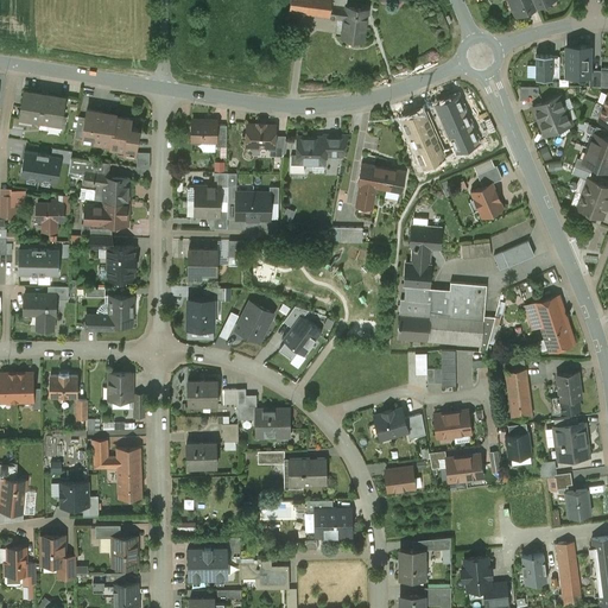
[(331,0),(290,0),(289,10),(329,16),(331,5),(331,0)]
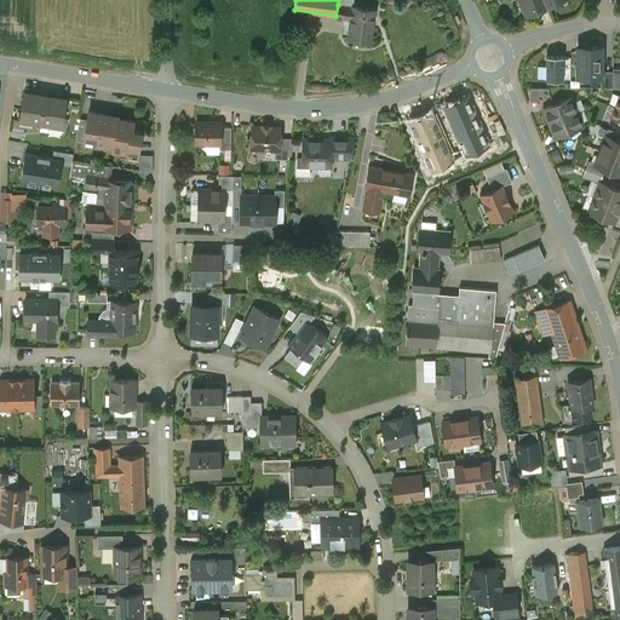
[(546,7),(543,0),(522,0),(523,4),(522,6),(527,16),(546,7)]
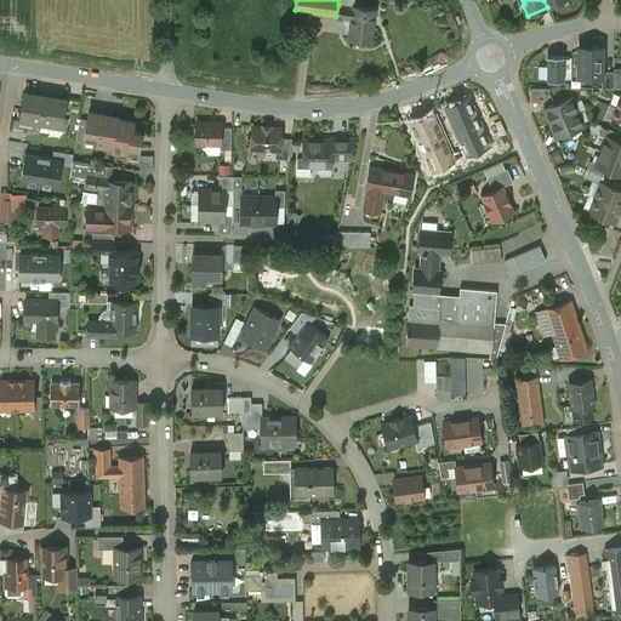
[(375,9),(353,5),(353,7),(339,5),(336,16),(352,18),(349,36),(369,40),(375,9)]
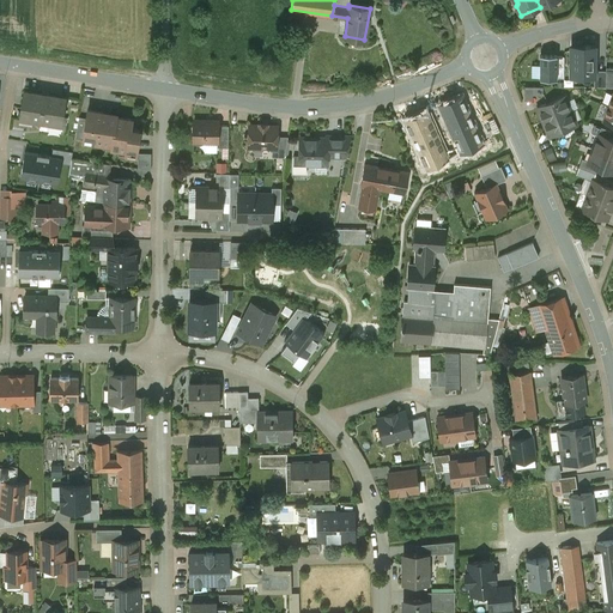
[(594,46),(582,46),(582,47),(571,47),(571,77),(594,78),(594,62),(595,62),(595,54),(594,53),(594,46)]
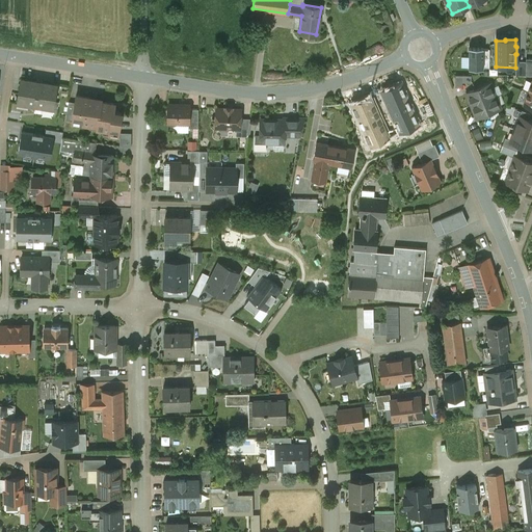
[(469,69),(482,69),(482,68),(483,49),(483,48),(469,48),(469,69)]
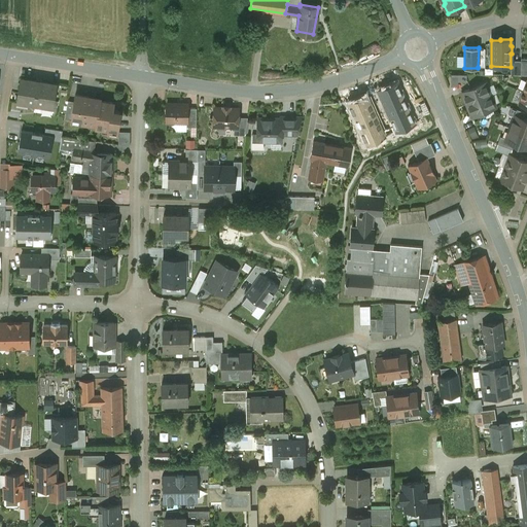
[(35,80),(21,78),(21,77),(16,101),(29,103),(41,105),(54,107),(57,83),(56,83),(41,81),(35,80)]
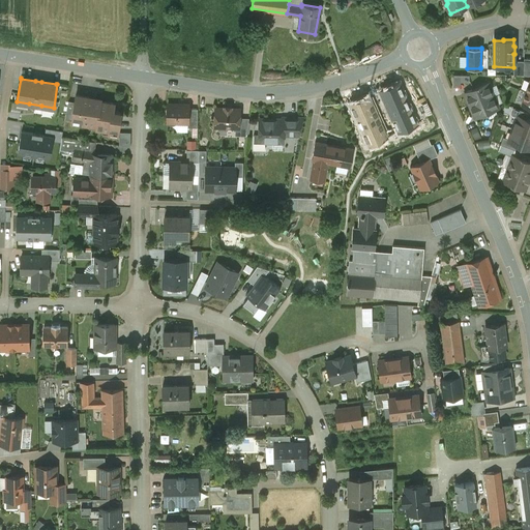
[(399,83),(380,90),(396,126),(399,131),(416,123),(399,83)]
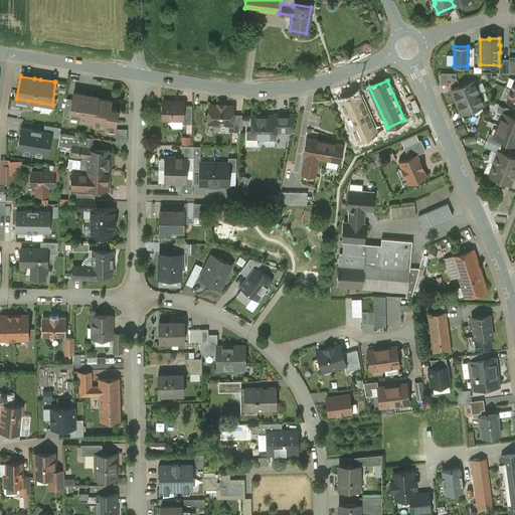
[(474,80),(452,90),(457,102),(479,93),(474,80)]
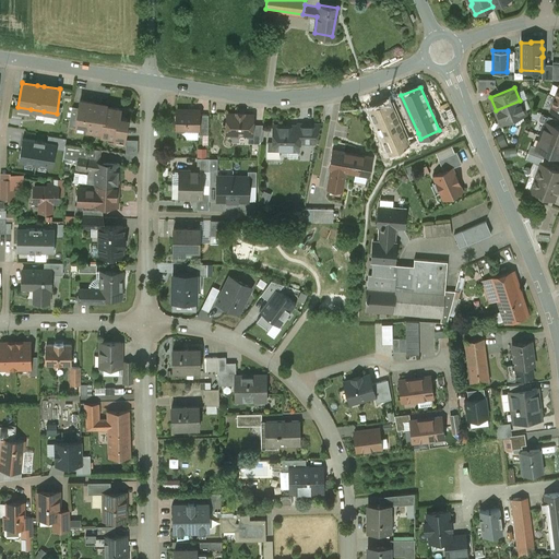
[(121,108),(107,106),(98,104),(98,106),(94,106),(94,103),(80,100),(75,127),(76,127),(78,123),(84,125),(88,130),(94,131),(94,129),(99,130),(104,135),(108,137),(108,133),(114,134),(114,137),(117,141),(125,142),(127,126),(126,126),(127,118),(120,117),(121,108)]
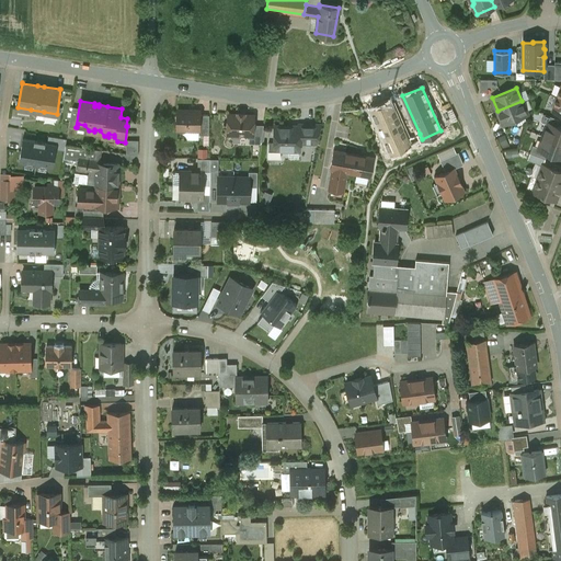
[(390,101),(370,110),(390,153),(410,145),(407,139),(390,101)]
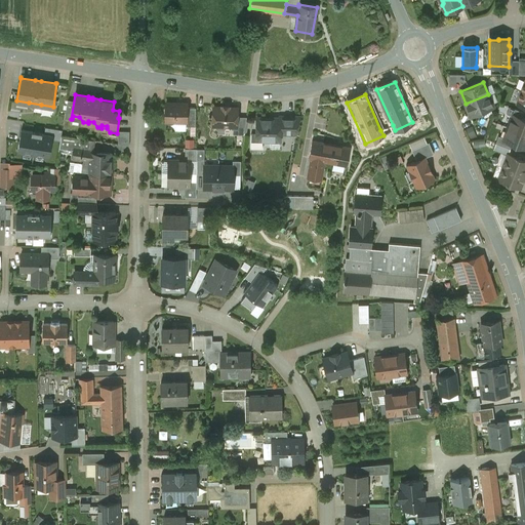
[(488,94),(466,104),(471,116),(491,108),(492,105),(488,94)]
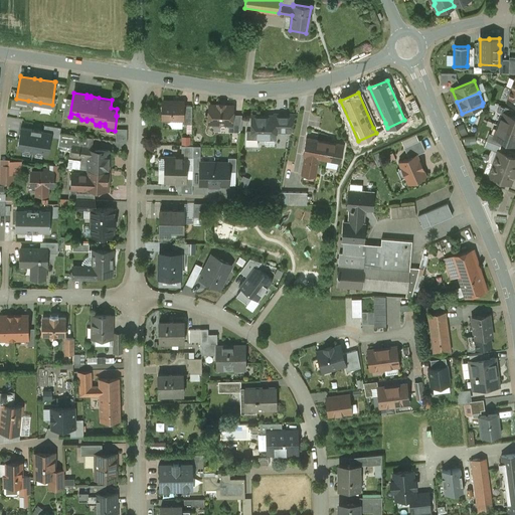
[(183,102),(163,101),(162,119),(182,120),(183,120),(183,106),(183,102)]
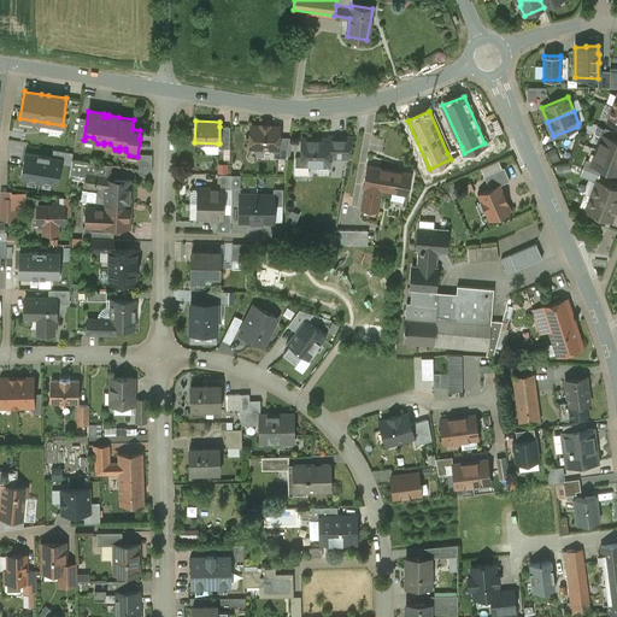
[(269,124),(260,124),(260,127),(252,127),(252,125),(251,125),(250,147),(251,147),(254,147),(257,150),(263,150),(265,147),(274,148),(277,148),(278,148),(278,136),(280,127),(278,127),(278,128),(269,127),(269,124)]
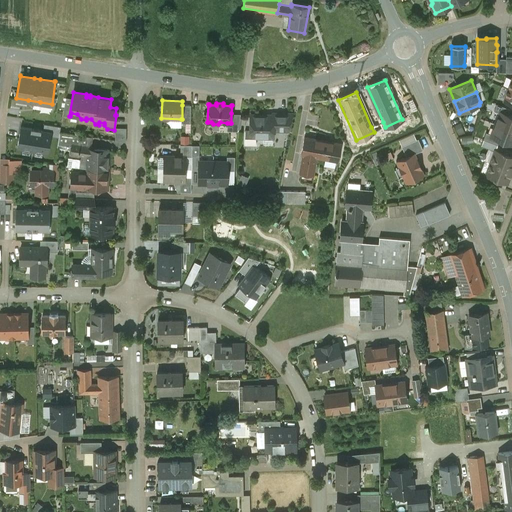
[(511,109),(497,104),(494,111),(500,113),(500,112),(509,115),(511,109)]
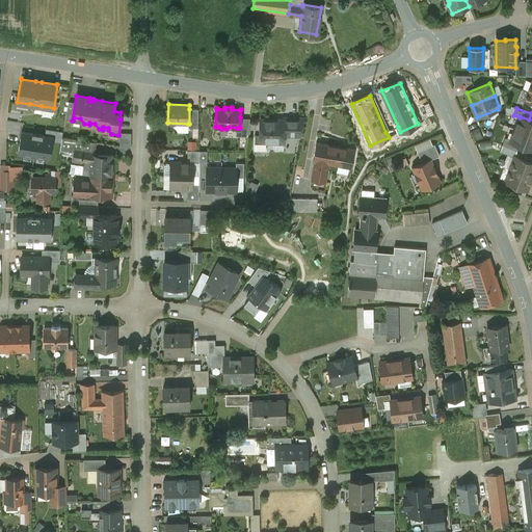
[(198,109),(189,109),(189,124),(188,124),(188,128),(197,128),(198,109)]
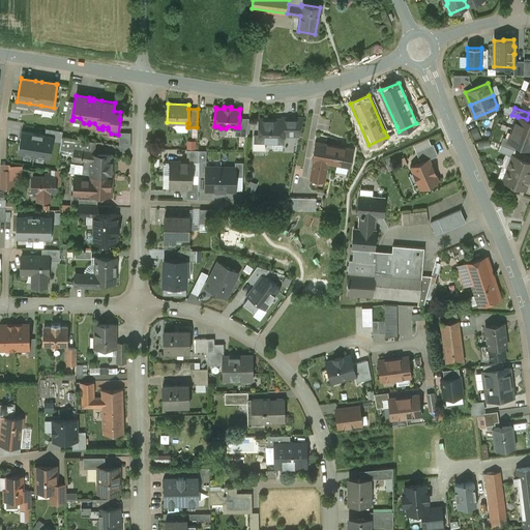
[(529,120),(527,119),(518,116),(518,117),(513,128),(529,134),(529,120)]
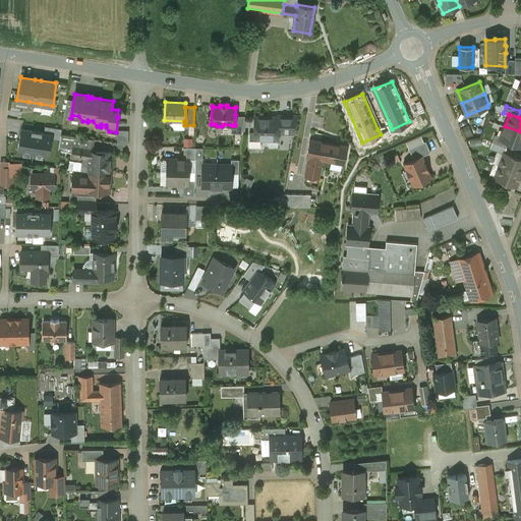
[(235,115),(235,125),(234,125),(231,125),(231,133),(241,133),(245,116),(235,115)]
